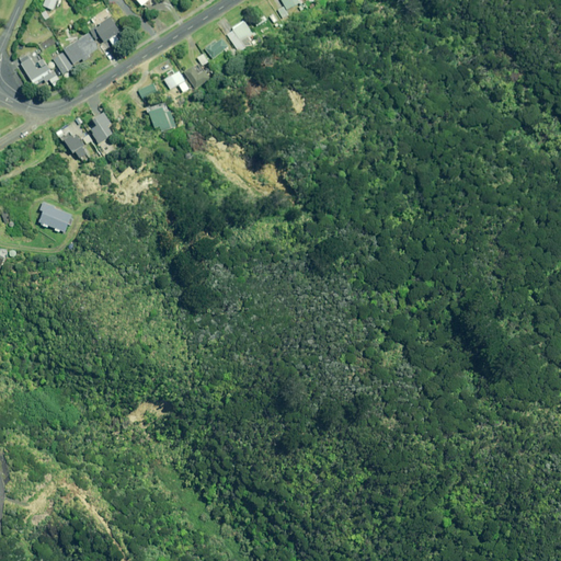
[(44,0),(43,6),(53,10),(53,8),(56,10),(59,0),(44,0)]
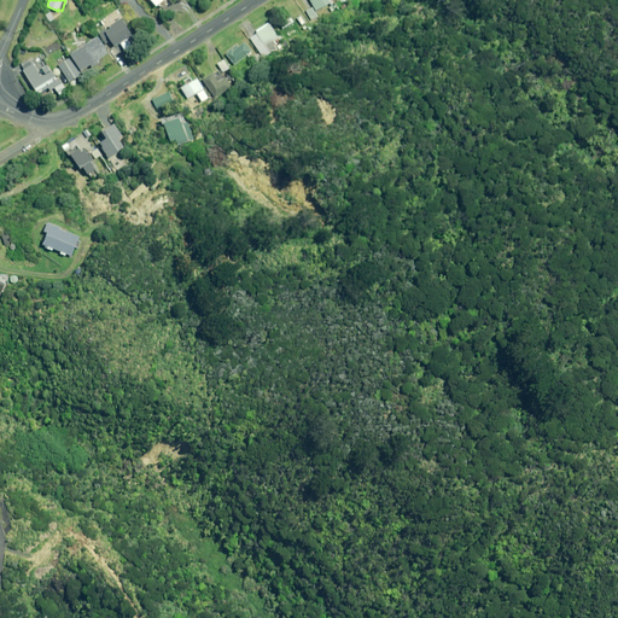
[(152,1),(161,11),(172,3),(170,0),(153,0),(152,1)]
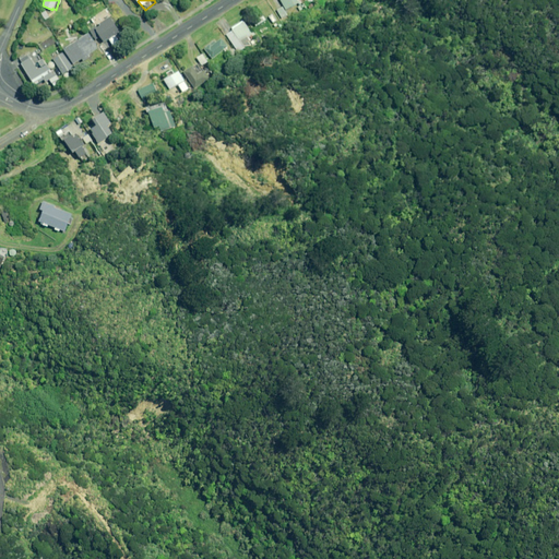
[(277,0),(282,6),(285,11),(298,3),(296,0),(277,0)]
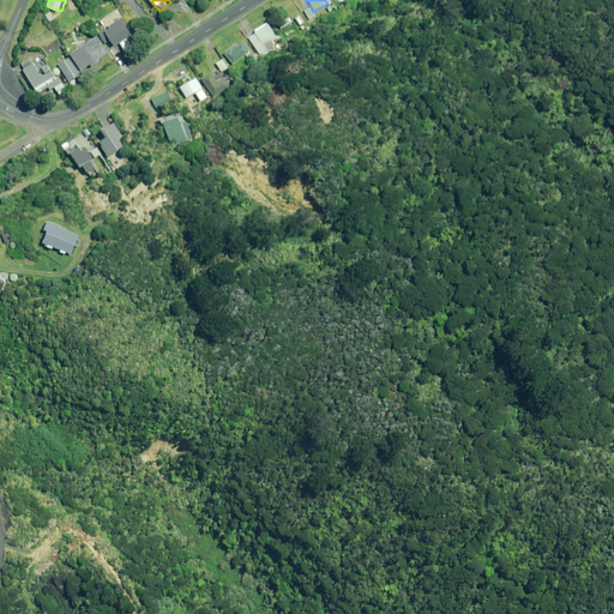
[(313,12),(309,6),(301,11),(308,22),(315,17),(313,12)]
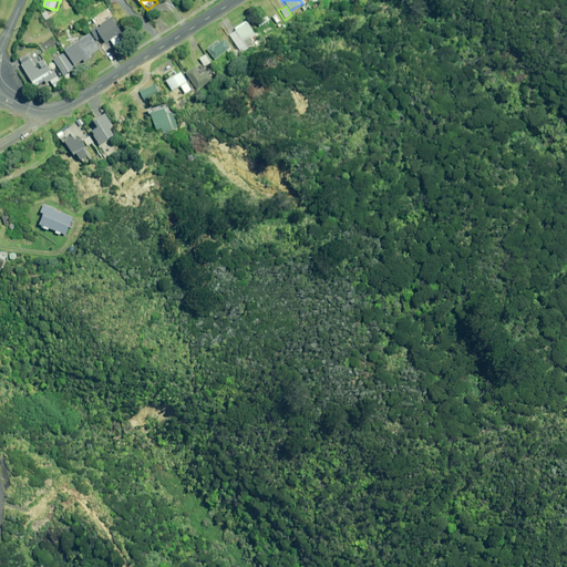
[(276,24),(278,22),(280,21),(275,14),(271,17),(272,20),(270,21),(274,26),(276,24)]
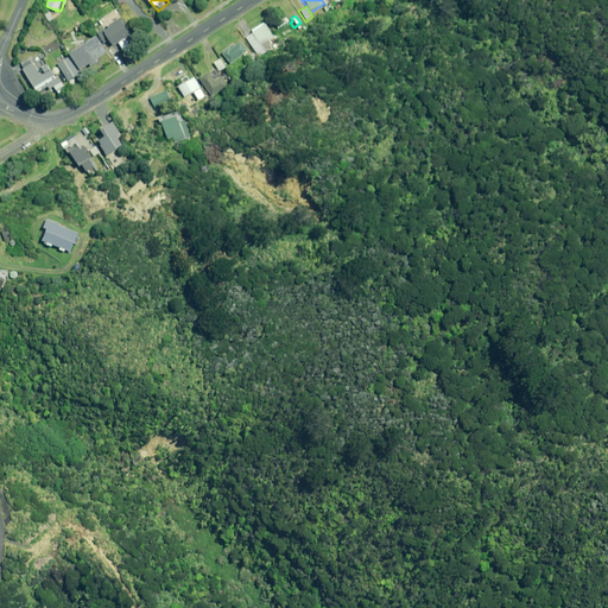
[(105,30),(102,26),(96,30),(106,44),(109,42),(113,46),(131,35),(121,19),(105,30)]
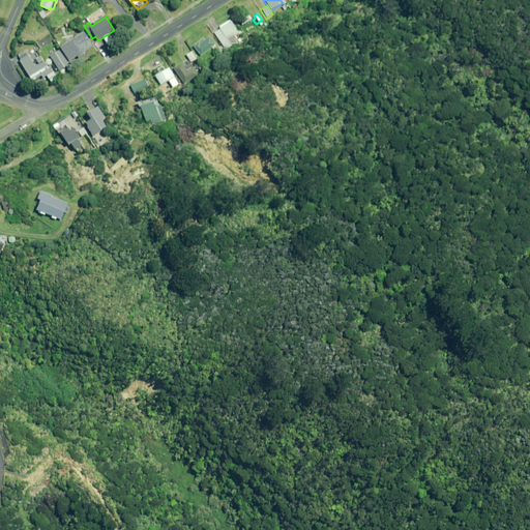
[(244,35),(240,29),(238,30),(231,19),(218,26),(221,29),(214,33),(225,50),(234,45),(235,46),(242,40),(240,37),(244,35)]
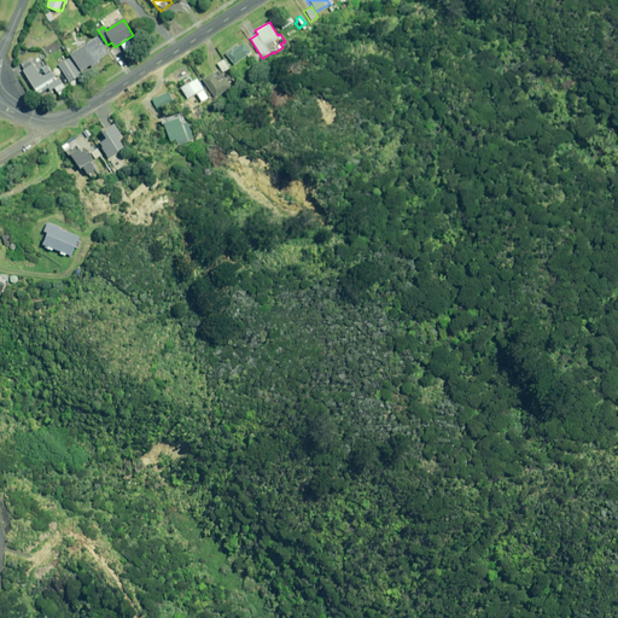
[(304,25),(302,28),(302,29),(298,31),(303,38),(313,30),(309,25),(307,28),(304,25)]
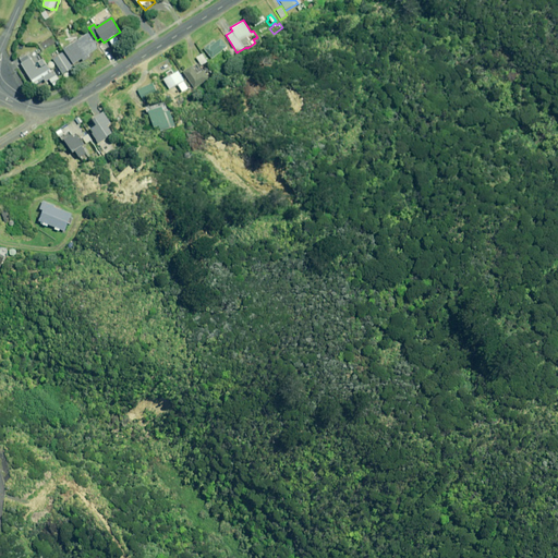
[(64,51),(74,65),(83,59),(84,61),(91,58),(89,56),(99,48),(89,33),(81,38),(80,36),(62,48),(64,51)]
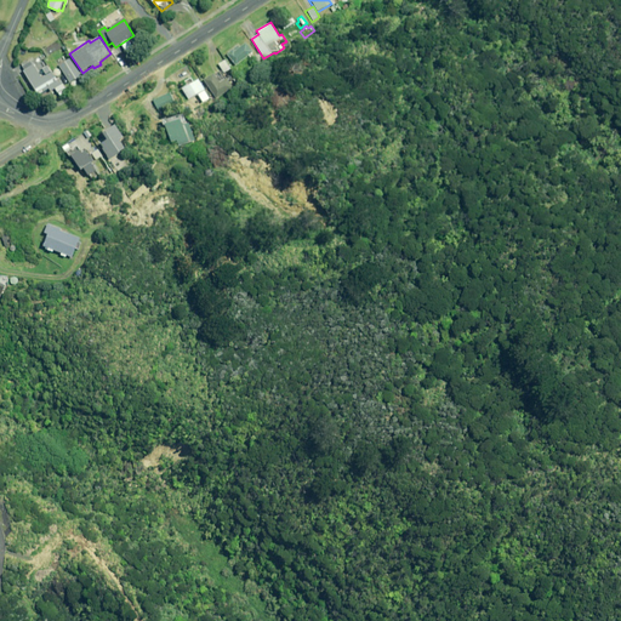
[(251,53),(245,45),(240,49),(238,45),(226,55),(235,67),(251,53)]
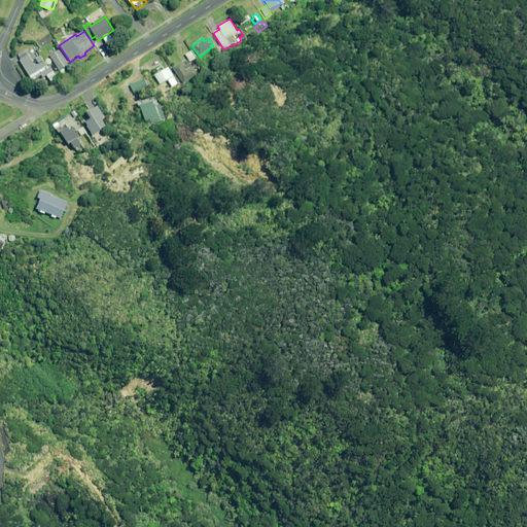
[(70,65),(60,49),(49,56),(50,58),(54,63),(50,65),(55,70),(58,69),(61,74),(66,70),(64,68),(70,65)]
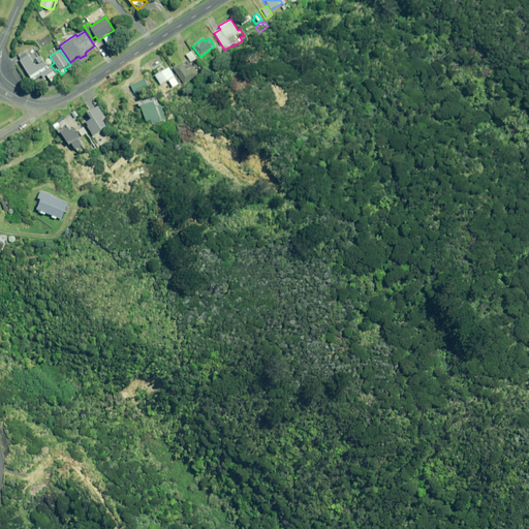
[(173,68),(183,86),(198,76),(190,63),(197,59),(192,51),(185,55),(188,59),(173,68)]
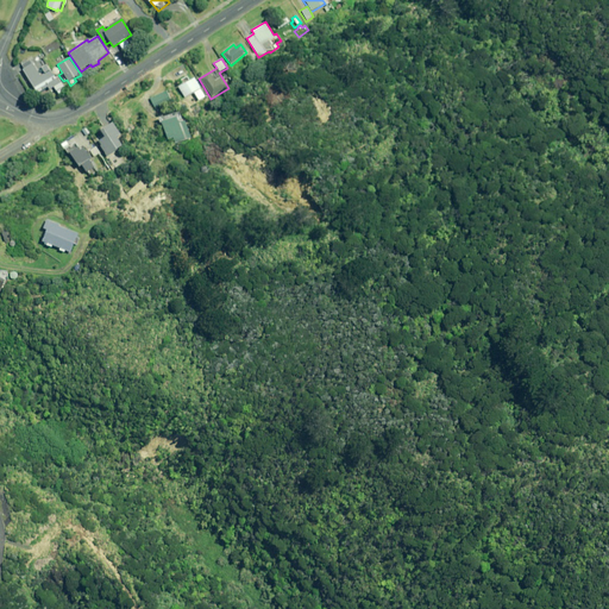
[(33,63),(23,70),(37,93),(48,87),(49,89),(60,83),(46,64),(41,68),(44,74),(42,76),(33,63)]
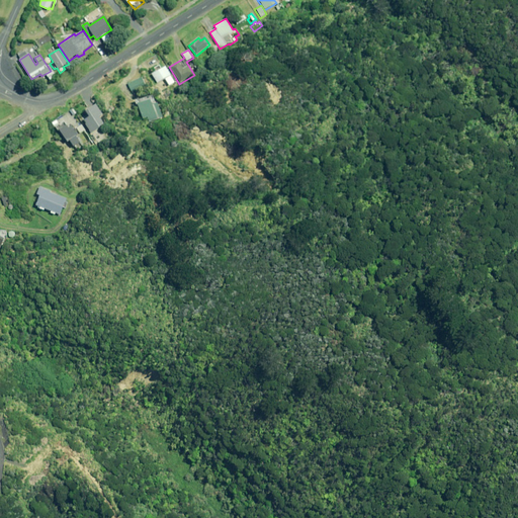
[(153,70),(154,72),(152,74),(158,84),(171,76),(165,66),(160,69),(159,66),(153,70)]
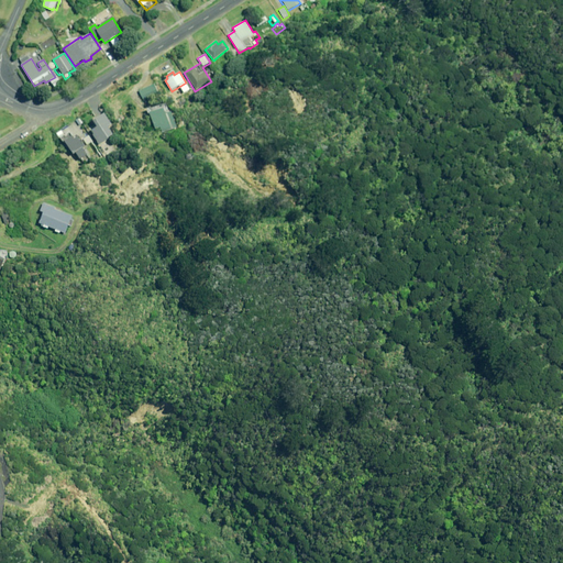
[(154,84),(139,91),(144,102),(159,95),(154,84)]
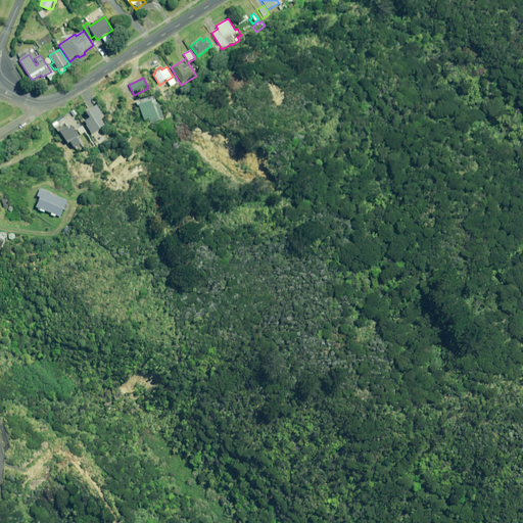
[(137,101),(144,121),(148,119),(150,124),(164,119),(158,104),(155,95),(137,101)]
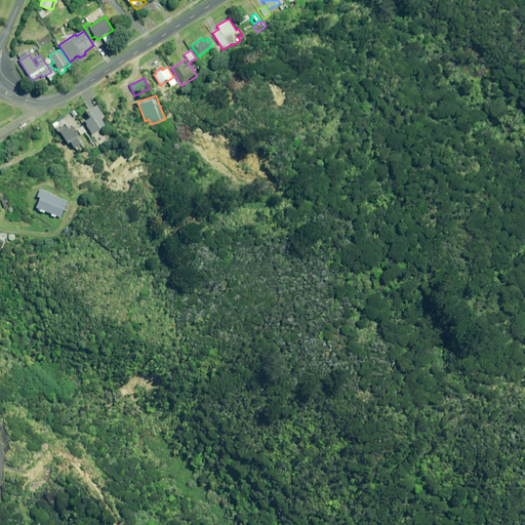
[(102,118),(105,116),(98,105),(85,112),(89,119),(84,122),(91,135),(107,126),(102,118)]
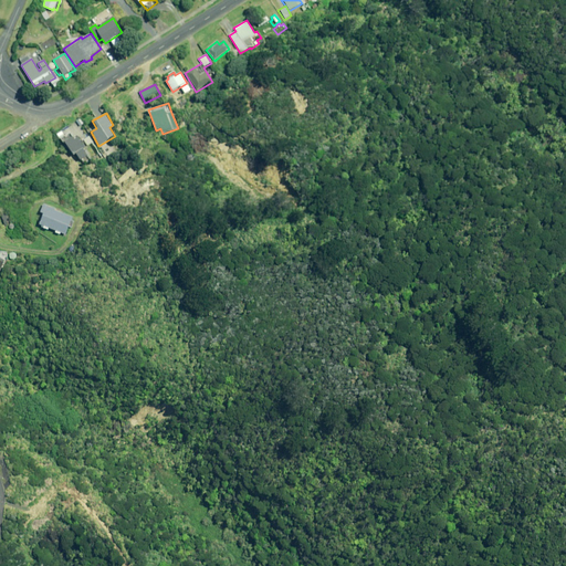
[(87,136),(82,140),(77,135),(73,138),(72,137),(64,143),(65,144),(63,145),(70,154),(71,153),(73,156),(75,154),(80,160),(86,155),(83,149),(92,143),(87,136)]
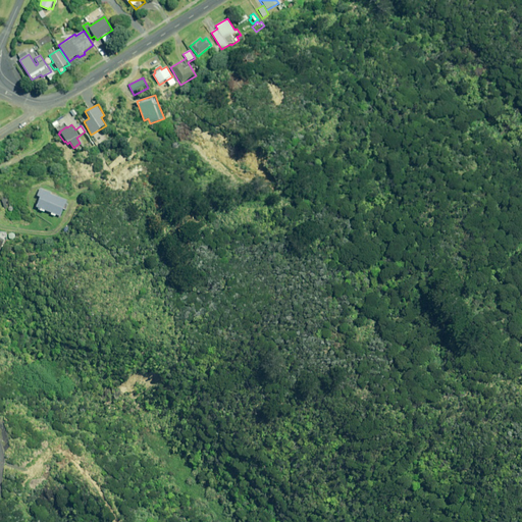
[(66,212),(69,206),(67,205),(68,202),(43,190),(40,197),(42,198),(38,207),(41,208),(40,210),(46,213),(46,211),(52,213),(51,215),(56,217),(57,216),(61,217),(64,211),(66,212)]
